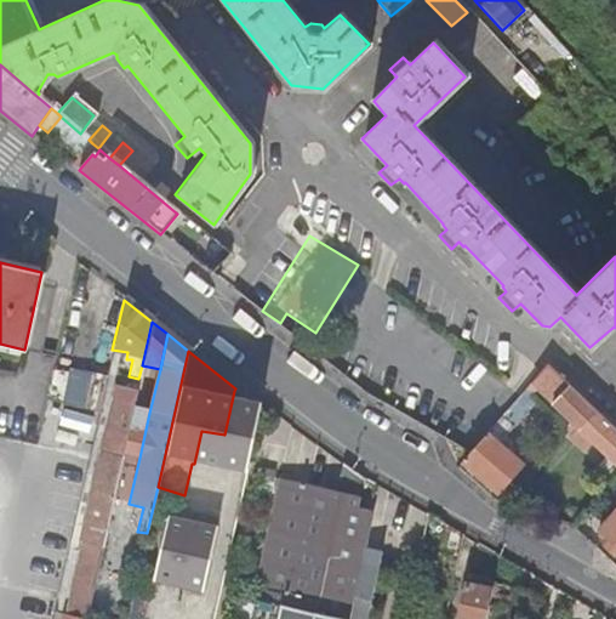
[(589,444),(615,470),(615,436),(545,368),(529,386),(534,391),(574,430),(570,433),(571,441),(582,453),(589,444)]
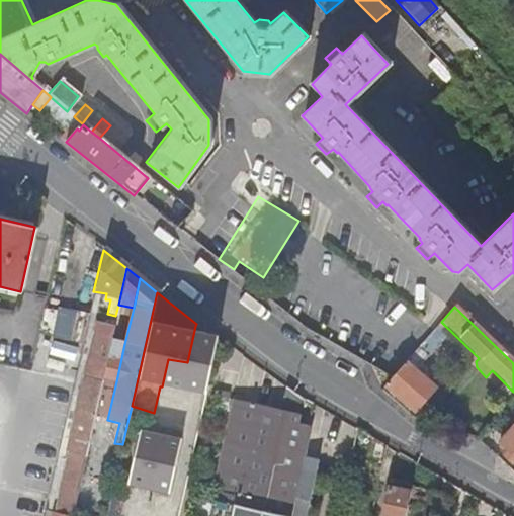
[(76,313),(44,308),(39,334),(72,340),(76,313)]
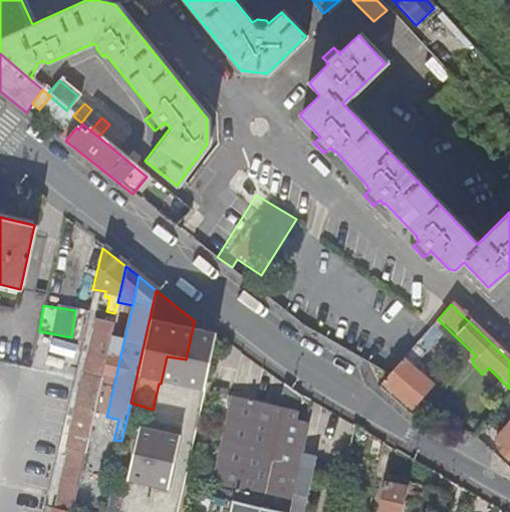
[(90,330),(109,335),(112,323),(93,318),(90,330)]
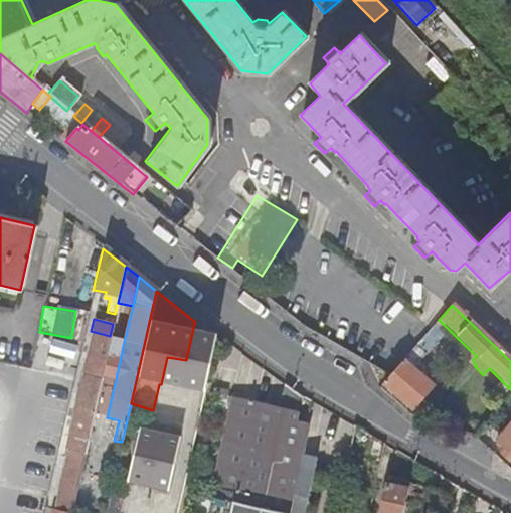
[(443,324),(439,320),(433,326),(438,330),(443,324)]
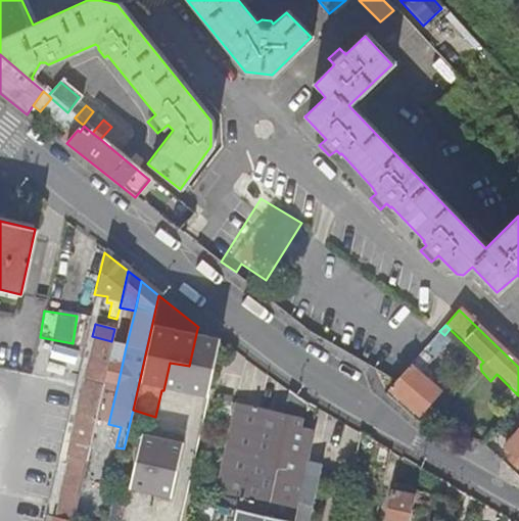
[(439,331),(386,390),(418,417),(438,394),(425,382),(419,376),(424,370),(447,343),(442,338),(444,335),(439,331)]
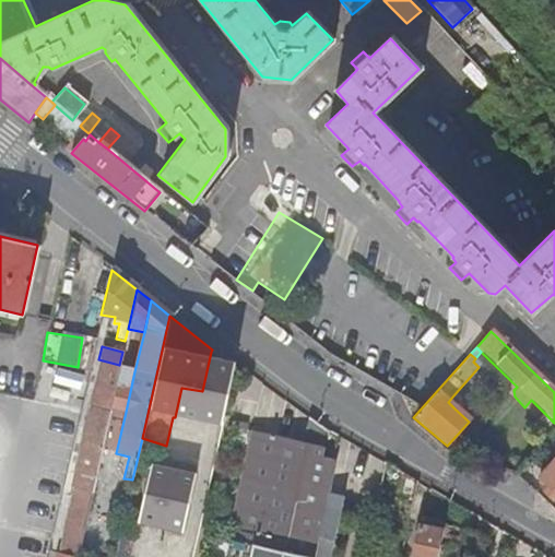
[(482,364),(475,358),(473,362),(479,367),(482,364)]
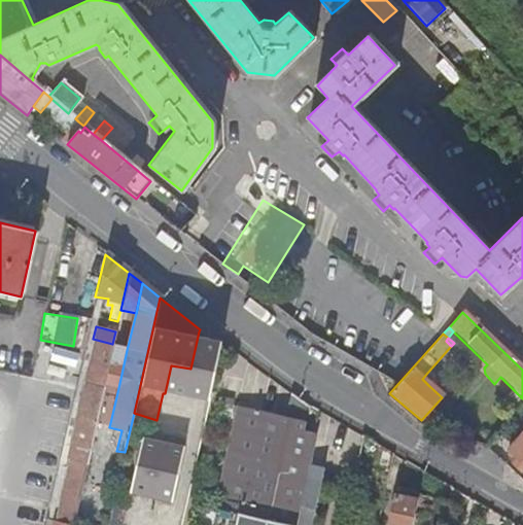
[(89,452),(104,384),(112,346),(112,344),(93,339),(67,448),(75,449),(89,452)]
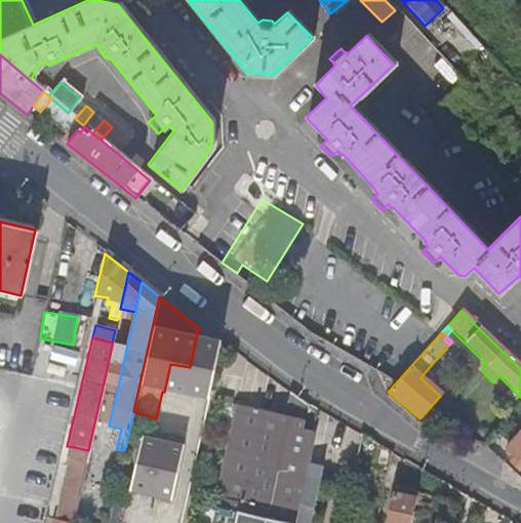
[(29,375),(28,374),(0,369),(0,522),(41,522),(82,350),(37,339),(29,375)]
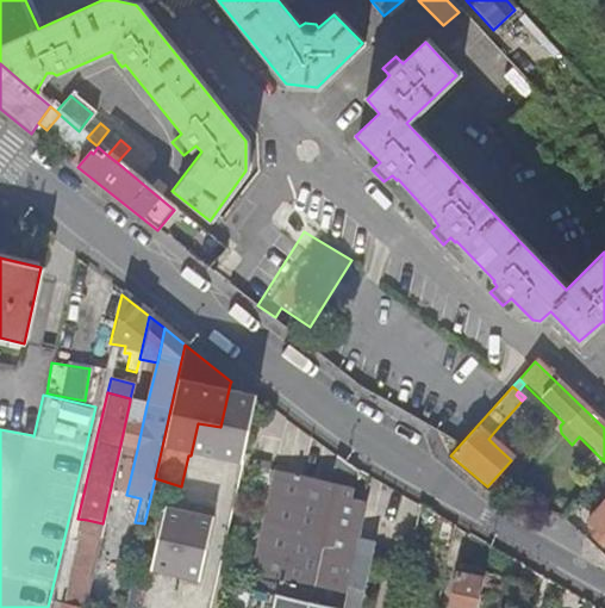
[(120,445),(137,450),(147,405),(130,401),(120,445)]
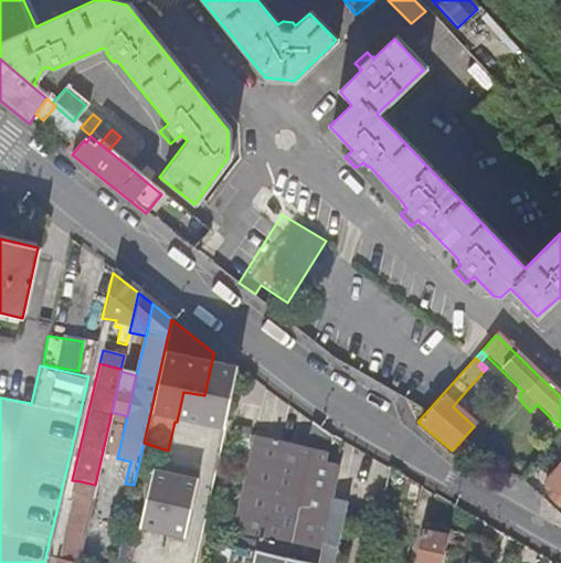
[(465,406),(458,400),(453,406),(459,413),(465,406)]
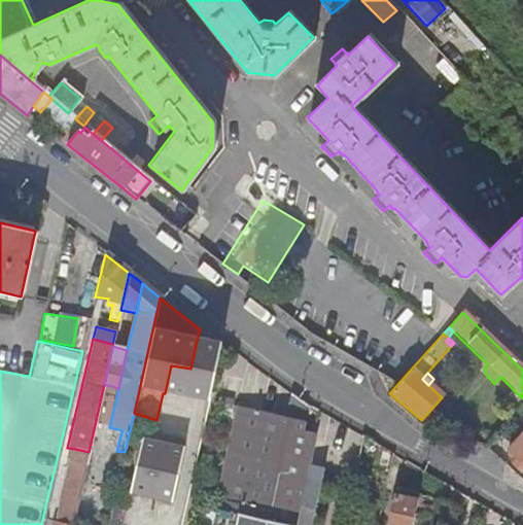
[(300,428),(305,405),(288,394),(281,416),(230,406),(203,524),(309,524),(322,471),(306,466),(313,433),(300,428)]
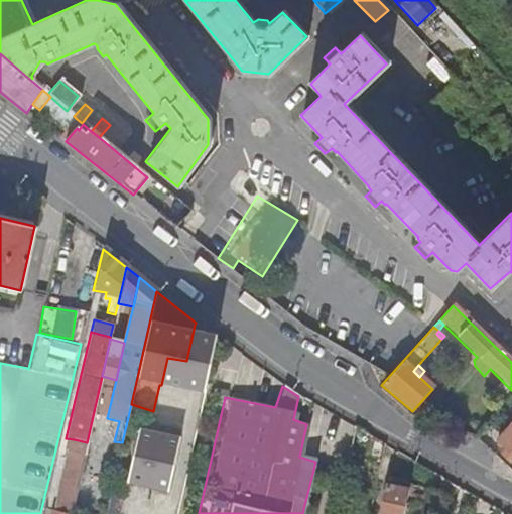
[(511,424),(496,441),(511,458),(511,424)]
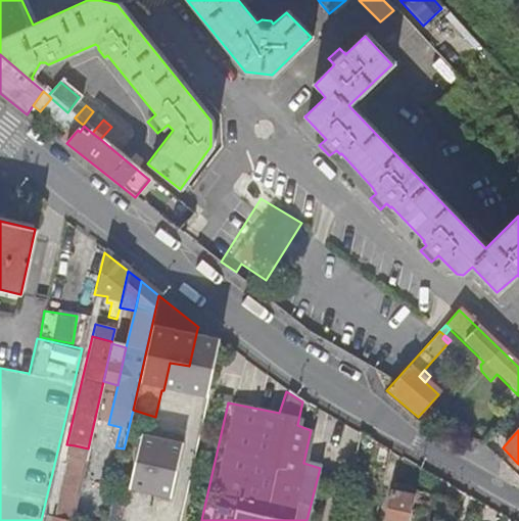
[(182,442),(141,432),(129,484),(171,493),(182,442)]
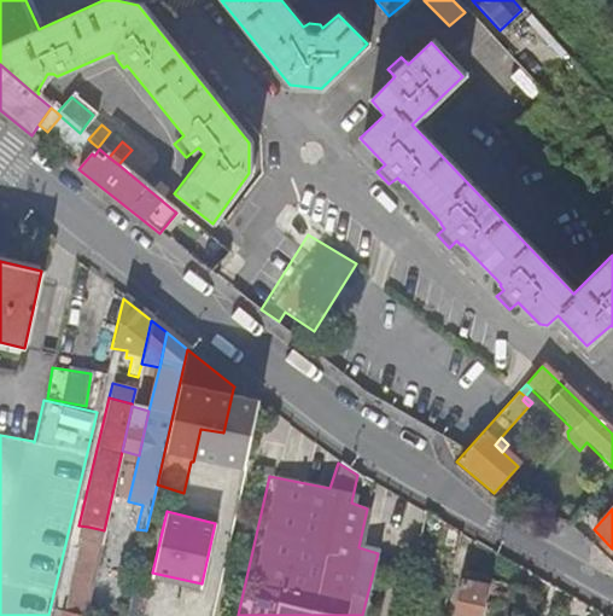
[(82,540),(100,544),(104,530),(88,527),(87,532),(82,530),(80,540),(82,540)]
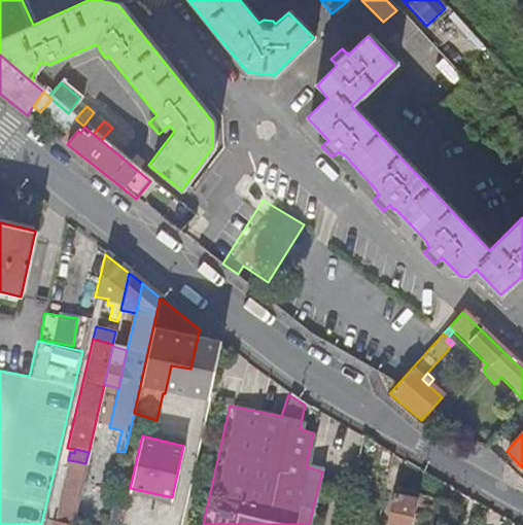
[(73,524),(74,519),(85,463),(70,460),(54,524),(73,524)]
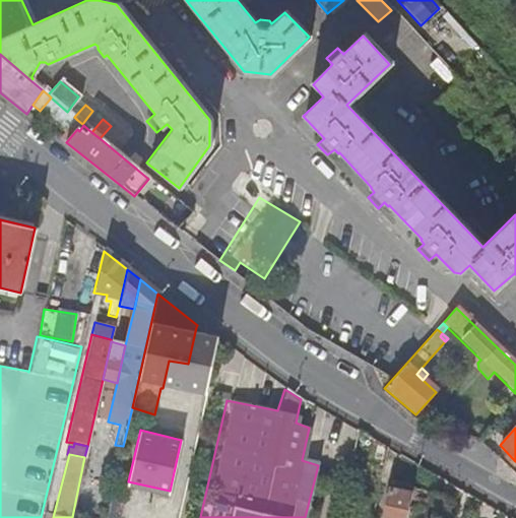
[(430,493),(411,489),(409,495),(404,517),(425,517),(430,493)]
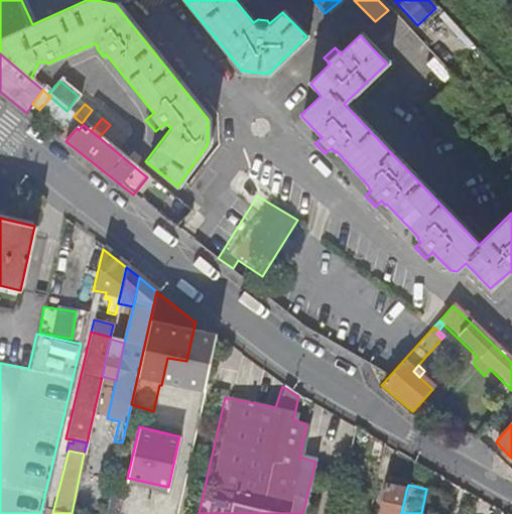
[(401,513),(406,491),(385,487),(378,513),(401,513)]
